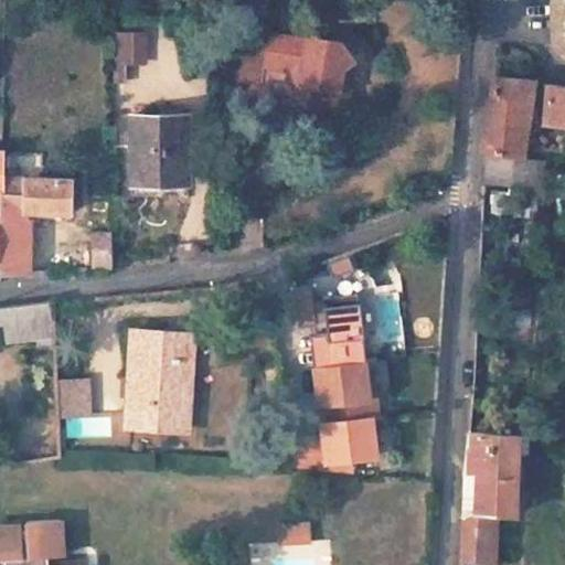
[(564,0),(553,0),(555,44),(564,53),(564,0)]
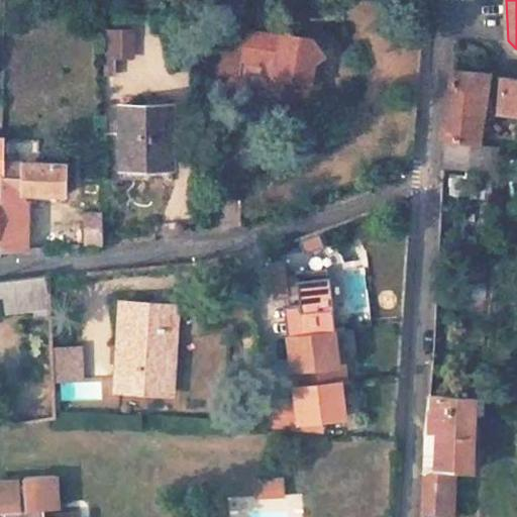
[(135,59),(135,27),(107,27),(107,59),(135,59)]
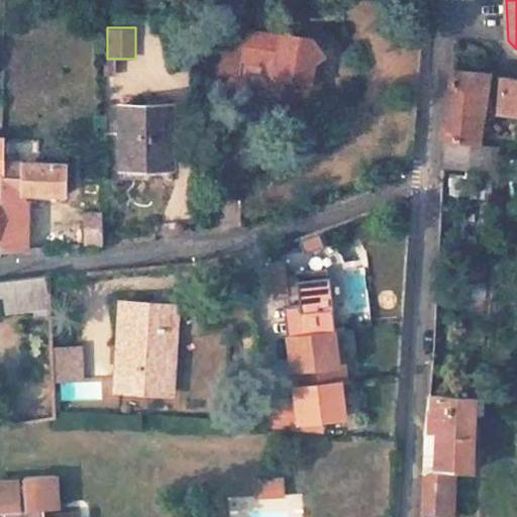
[(323,56),(311,38),(281,32),(281,36),(246,30),(242,60),(269,65),(267,75),(263,77),(261,94),(315,104),(318,84),(310,82),(313,64),(323,56)]
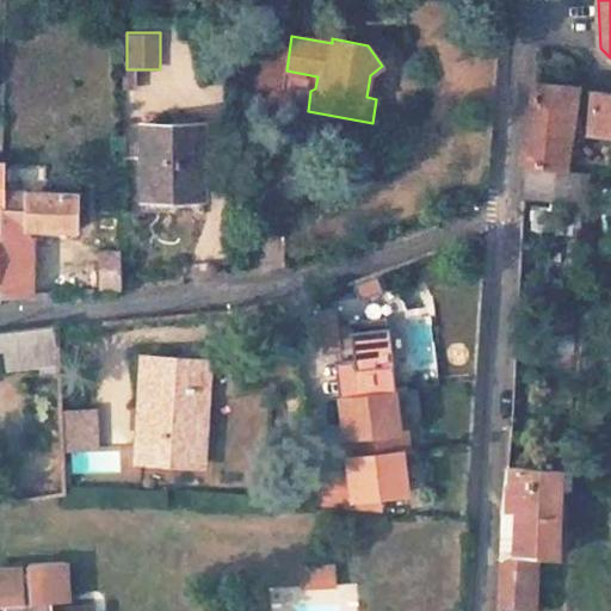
[(376,99),(382,66),(370,75),(366,97),(376,99)]
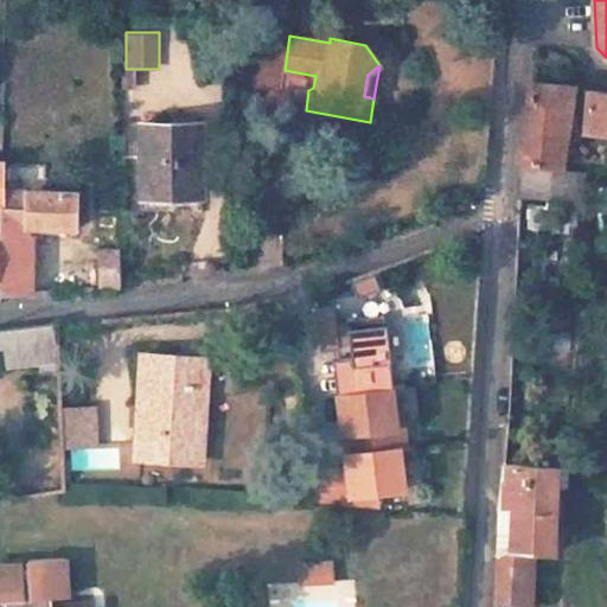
[(567,88),(531,83),(525,116),(522,146),(519,159),(516,187),(519,187),(545,190),(545,202),(581,208),(582,174),(555,171),(567,88)]
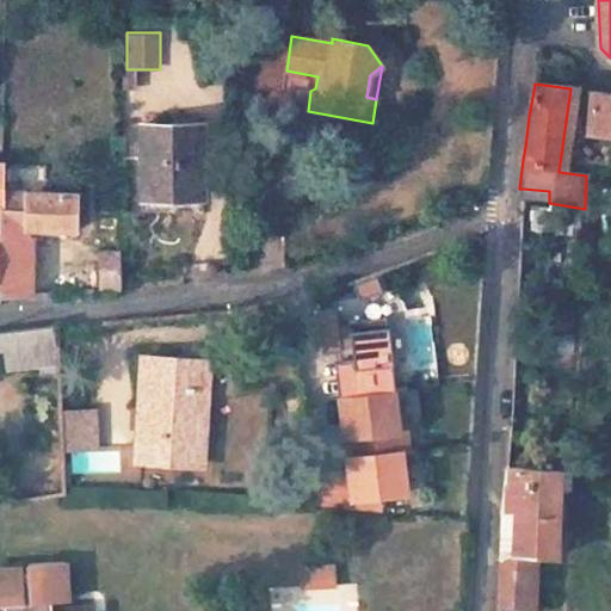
[(610,94),(592,92),(587,133),(610,134),(610,94)]
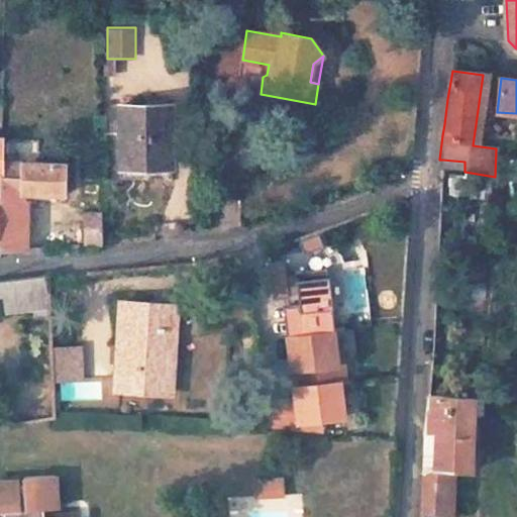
[(121,167),(171,166),(170,106),(167,105),(166,100),(148,100),(148,106),(119,106),(121,167)]
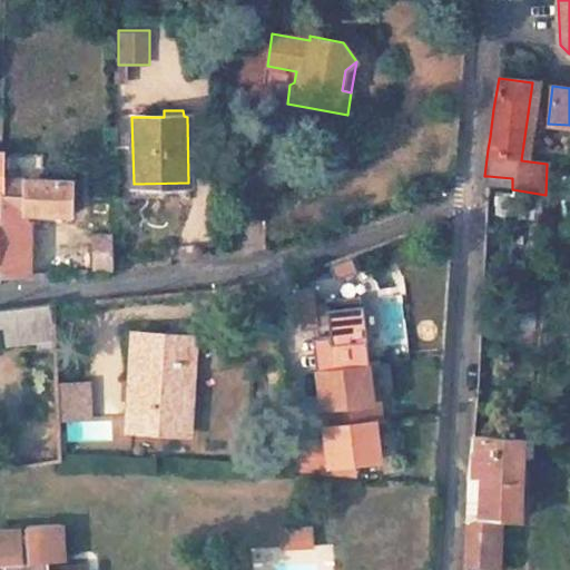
[(72,214),(74,180),(1,178),(0,187),(0,241),(16,242),(18,223),(27,223),(27,212),(72,214)]
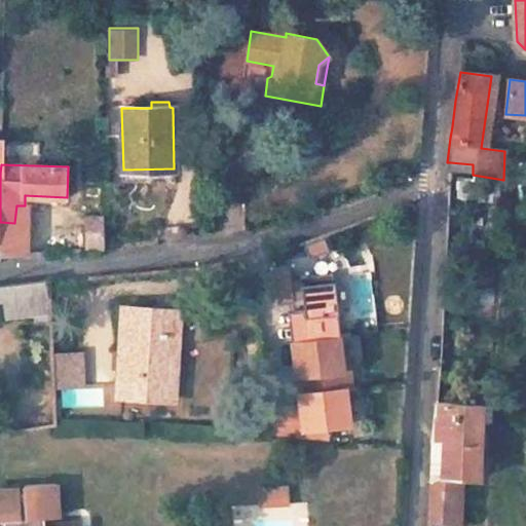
[(0,254),(27,253),(28,205),(25,205),(16,205),(14,223),(0,222),(0,254)]
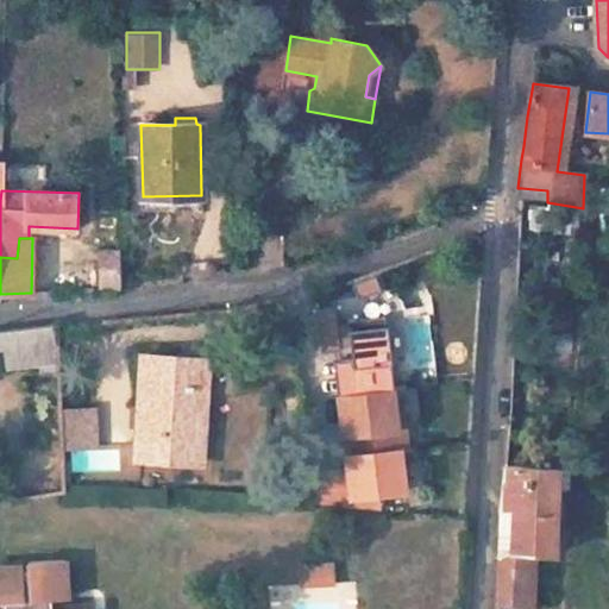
[(98,251),(99,287),(120,287),(119,251),(98,251)]
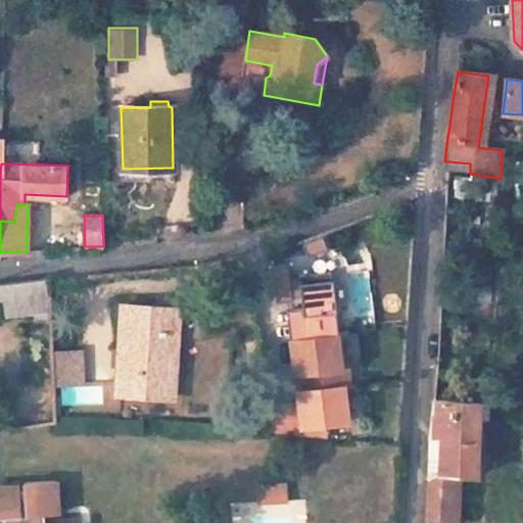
[(321,236),(301,244),(307,258),(327,250),(321,236)]
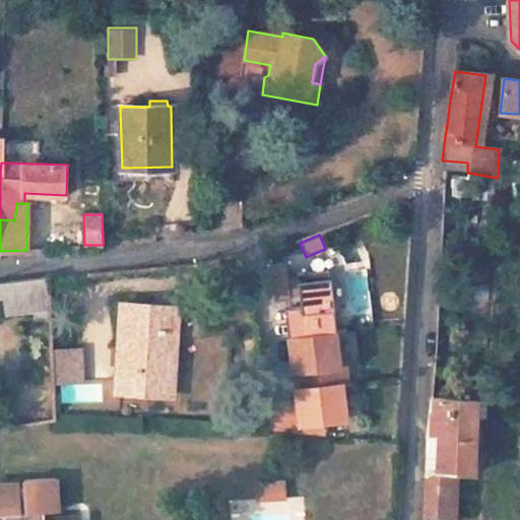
[(288,263),(272,265),(276,303),(293,301),(293,298),(301,297),(306,336),(339,331),(331,271),(299,275),(299,276),(289,277),(288,263)]
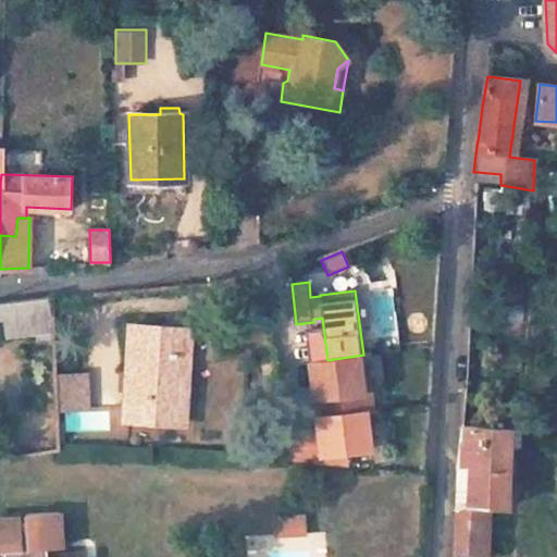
[(48,300),(0,305),(0,323),(4,323),(5,339),(49,335),(48,300)]
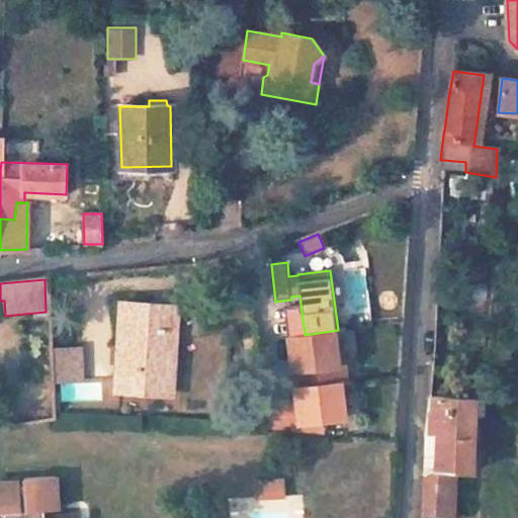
[(175,310),(120,307),(115,349),(119,349),(116,385),(139,389),(138,394),(165,398),(168,352),(173,353),(175,310)]
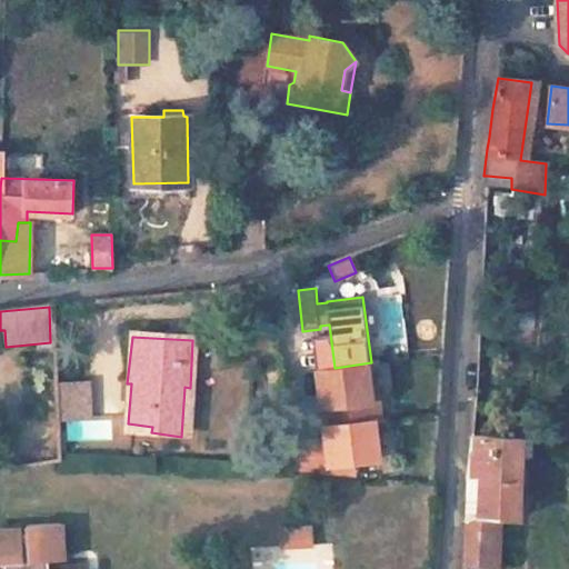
[(335,368),(318,370),(326,427),(377,420),(383,420),(380,398),(373,399),(369,363),(335,368)]
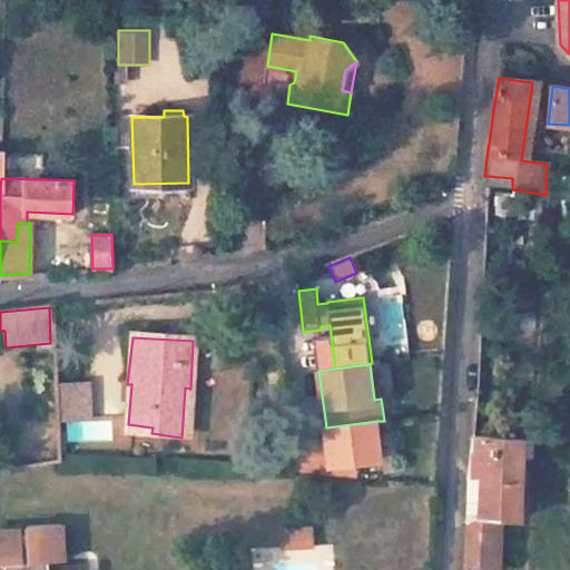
[(84,384),(52,385),(55,419),(85,418),(84,384)]
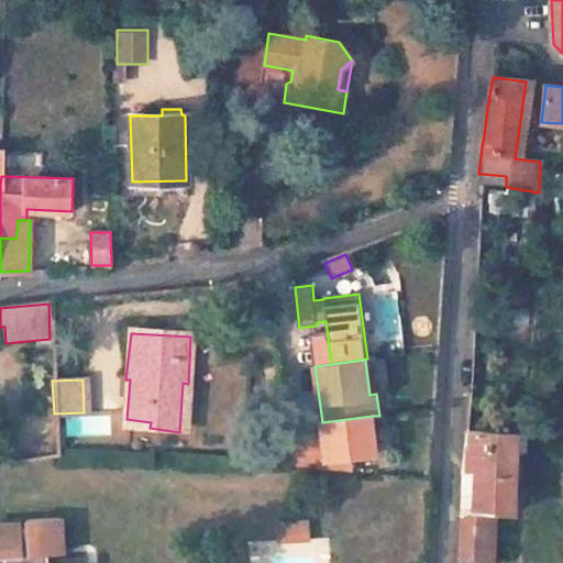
[(373,416),(322,422),(324,435),(291,440),(295,468),(353,472),(351,457),(377,454),(373,416)]
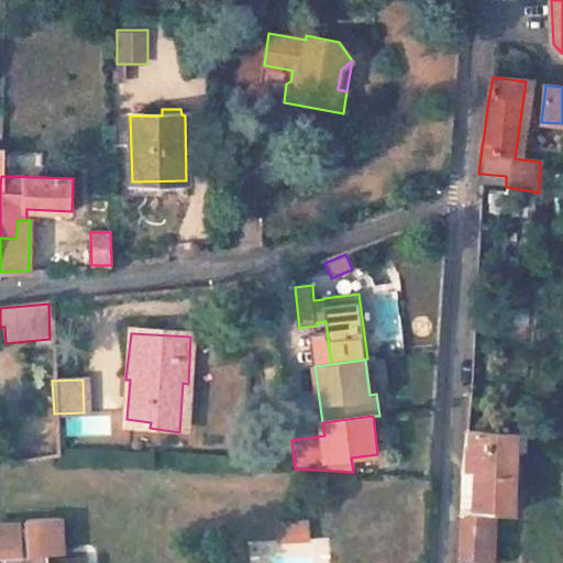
[(517,434),(468,432),(467,455),(466,474),(479,474),(477,510),(464,516),(462,562),(466,562),(490,562),(493,514),(515,515),(517,434)]
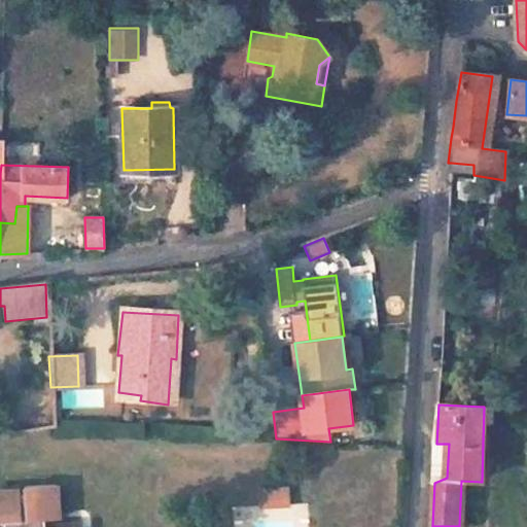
[(0,526),(61,526),(60,483),(25,486),(25,491),(0,492),(0,526)]
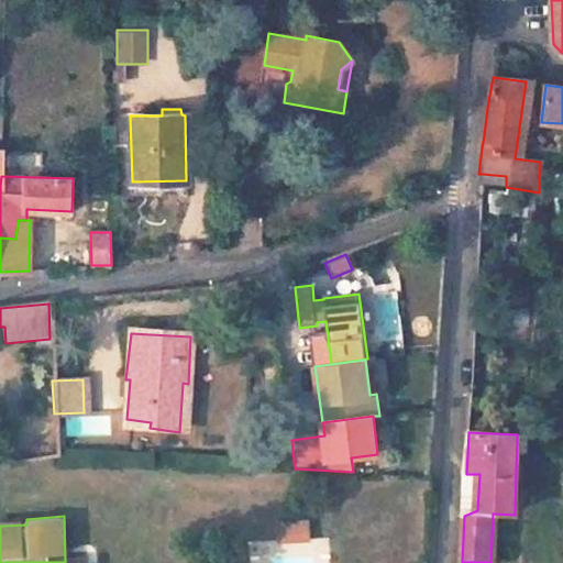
[(279,533),(280,549),(289,548),(309,545),(307,531),(279,533)]
